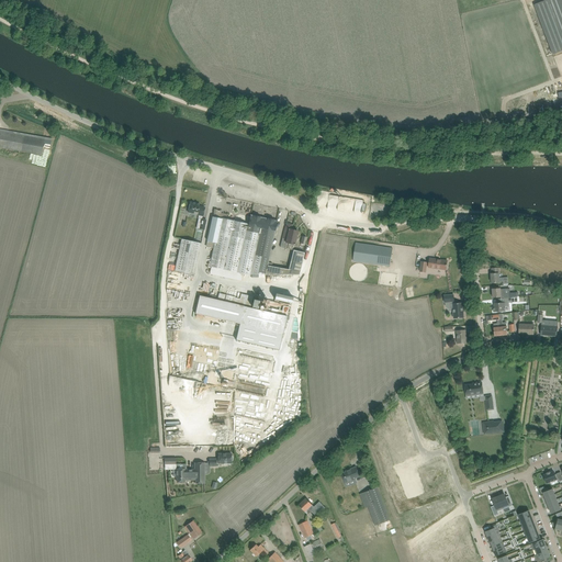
[(561,0),(547,0),(534,6),(553,55),(561,51),(561,0)]
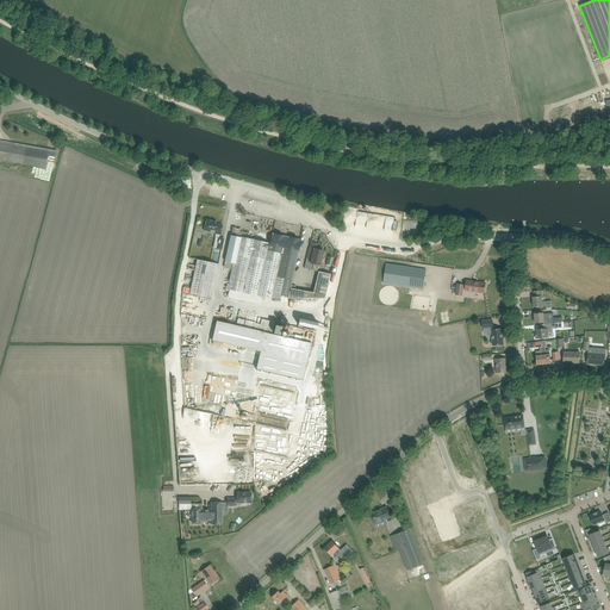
[(0,160),(45,168),(47,157),(47,156),(48,156),(49,156),(48,160),(54,161),(56,150),(38,147),(0,139),(0,160)]
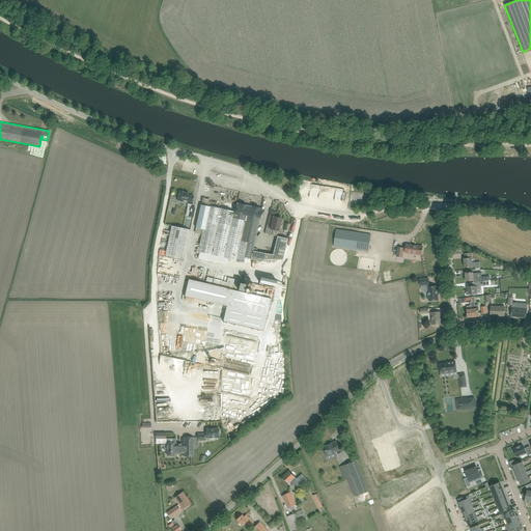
[(320,198),(342,201),(344,189),(336,188),(336,191),(334,191),(335,188),(311,184),(312,182),(302,179),(300,193),(311,195),(311,196),(315,197),(316,195),(322,195),(320,198)]
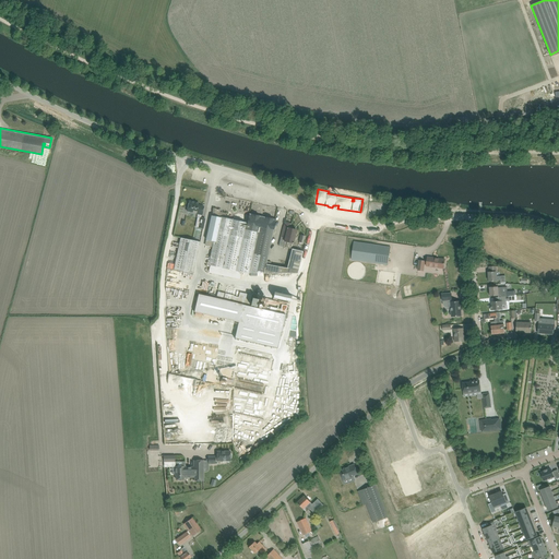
[(190,201),(188,211),(195,213),(195,214),(198,214),(198,217),(201,218),(202,215),(204,206),(199,205),(199,203),(194,202),(194,201),(192,201),(191,201),(190,201)]
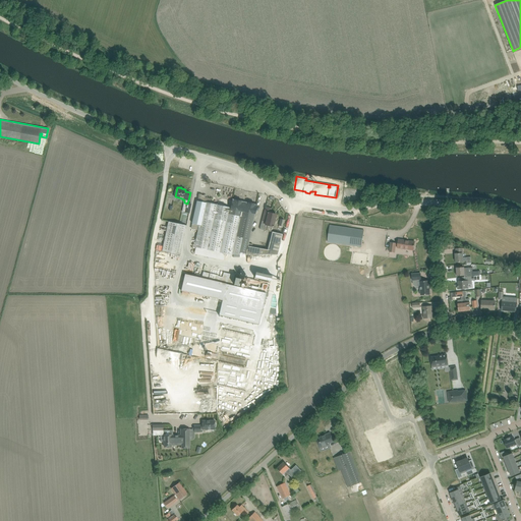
[(199,194),(192,223),(198,225),(194,247),(195,247),(200,248),(217,252),(221,252),(230,208),(229,208),(217,205),(210,204),(211,198),(207,197),(205,197),(206,195),(203,195),(199,194)]
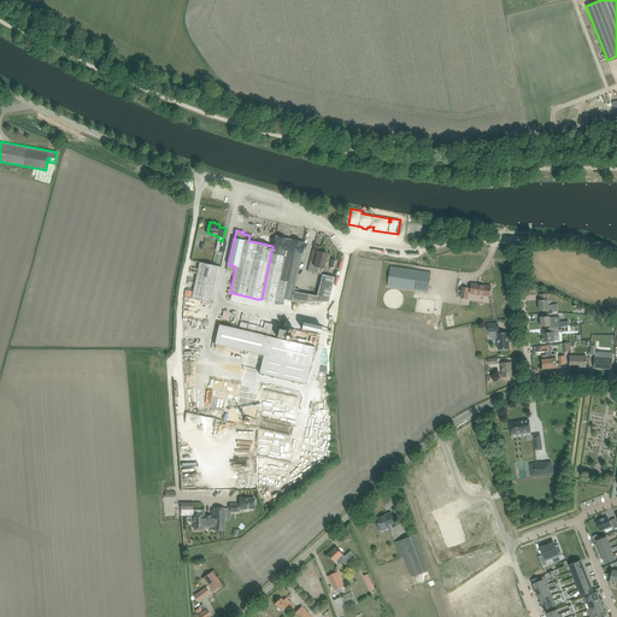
[(272,246),(262,299),(263,300),(263,303),(266,303),(268,304),(269,301),(274,301),(275,303),(276,301),(293,301),(294,292),(293,292),(294,288),(304,242),(300,242),(300,241),(293,240),(287,239),(286,239),(286,238),(278,236),(275,236),(272,246)]
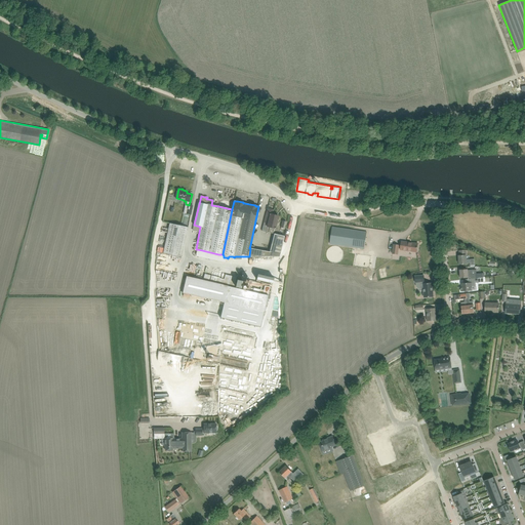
[(266,213),(265,218),(261,231),(269,233),(273,234),(275,229),(278,216),(272,214),(273,210),(268,208),(267,213),(266,213)]
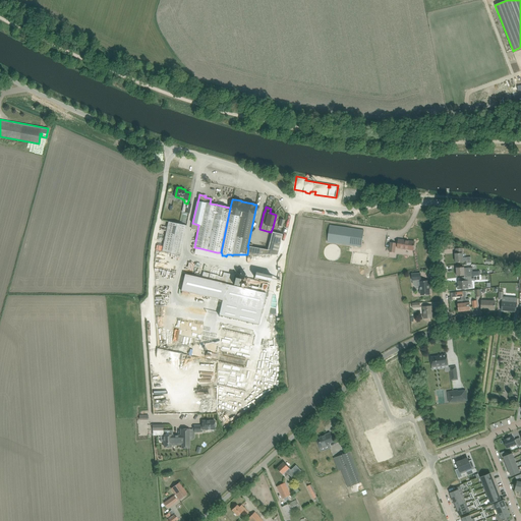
[(168,222),(162,251),(180,255),(186,225),(168,222)]
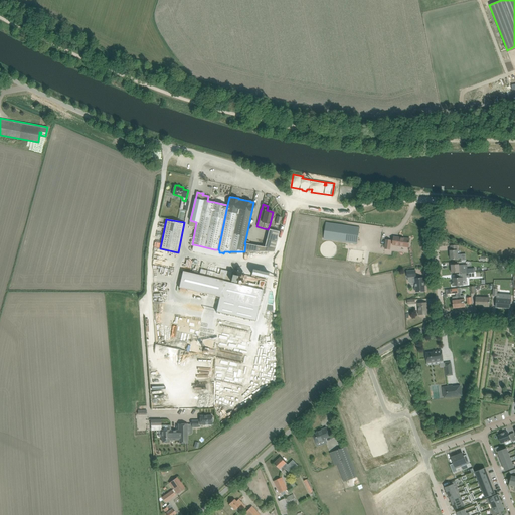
[(326,222),(325,227),(324,238),(357,243),(360,227),(326,222)]
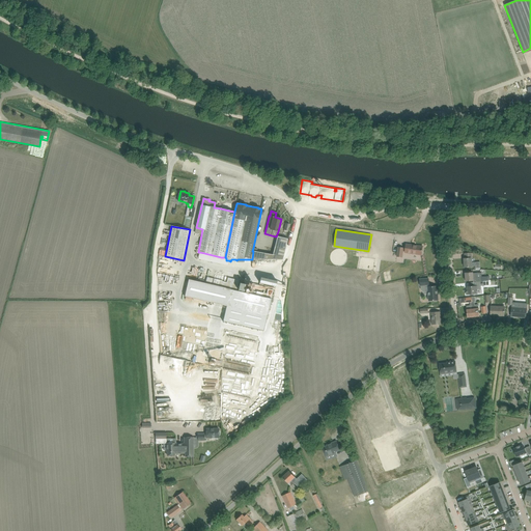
[(253,251),(252,259),(282,259),(287,239),(277,236),(276,242),(273,255),(257,252),(253,251)]
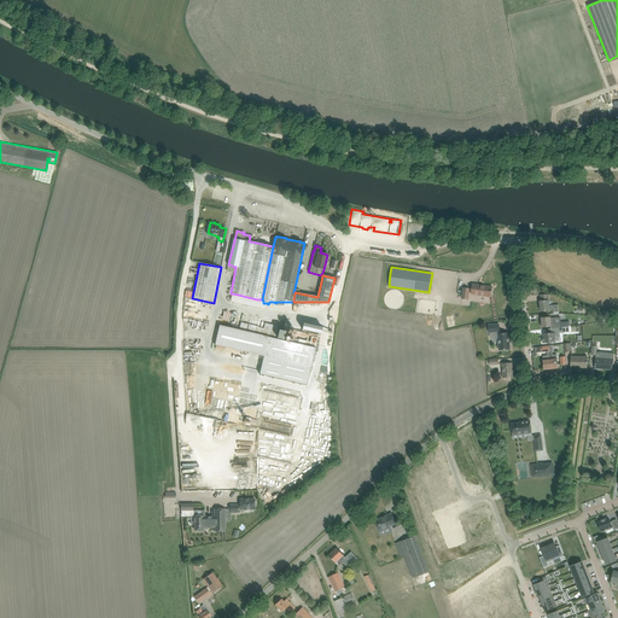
[(490,297),(493,287),(472,284),(471,295),(490,297)]
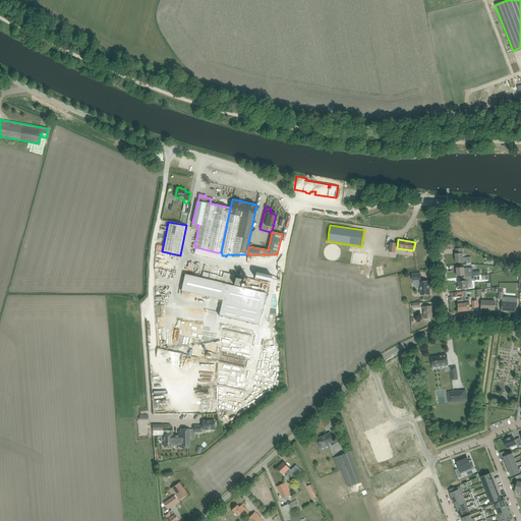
[(200,248),(198,255),(216,258),(217,252),(200,248)]
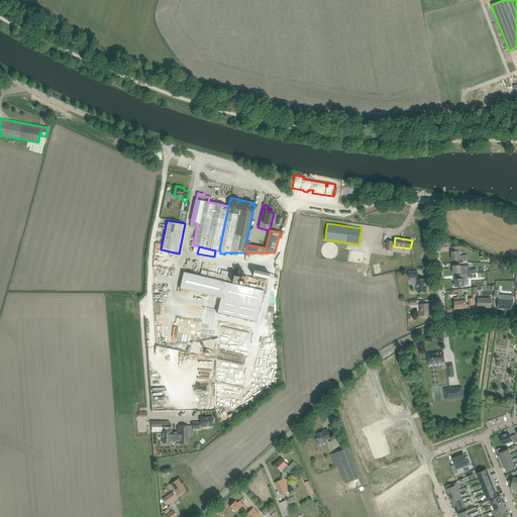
[(452,261),(457,260),(458,260),(462,260),(462,262),(468,261),(467,254),(459,255),(458,251),(459,251),(459,246),(452,246),(452,251),(451,251),(452,261)]
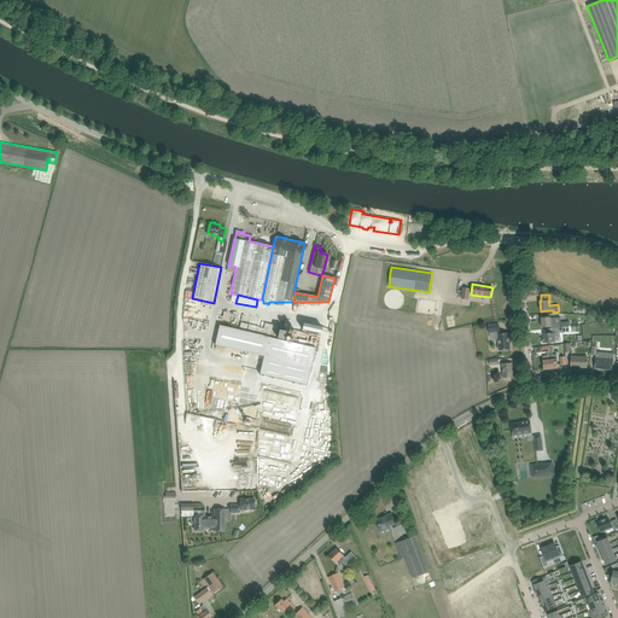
[(542,327),(548,327),(551,327),(551,326),(555,326),(555,327),(561,327),(561,320),(554,320),(554,318),(551,318),(541,318),(542,327)]
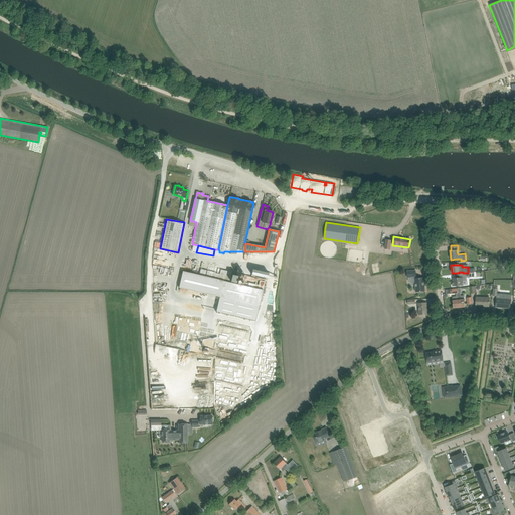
[(383,283),(384,287),(392,285),(388,269),(376,271),(379,284),(383,283)]
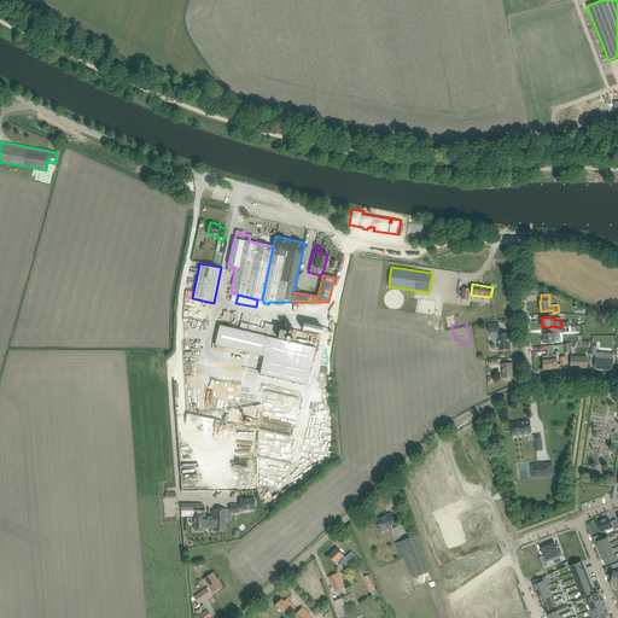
[(220,325),(215,345),(263,356),(260,374),(307,385),(308,379),(318,338),(312,336),(310,342),(298,339),(297,344),(275,338),(278,326),(266,324),(264,328),(258,327),(249,325),(248,332),(220,325)]
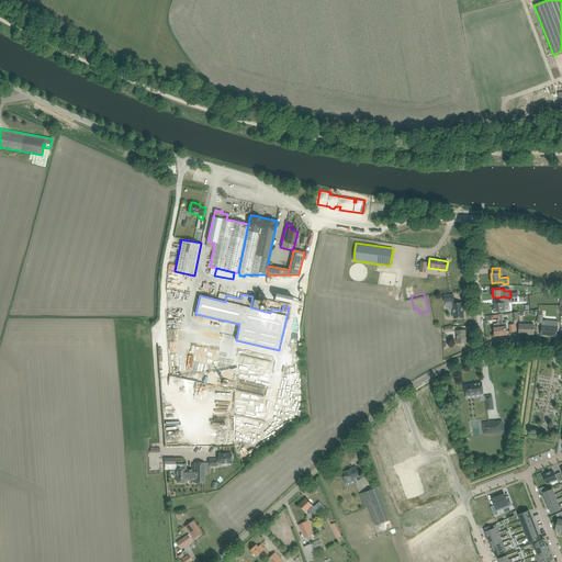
[(454,302),(453,295),(445,295),(445,302),(446,302),(446,306),(448,308),(453,308),(453,318),(463,317),(463,308),(464,308),(463,303),(453,303),(453,302),(454,302)]
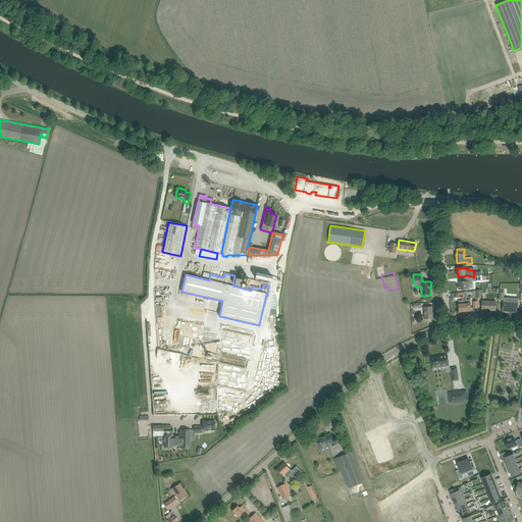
[(459,290),(464,290),(469,289),(469,284),(473,284),(472,281),(480,280),(480,275),(474,276),(469,276),(469,277),(468,277),(468,281),(459,281),(460,285),(459,286),(459,290)]
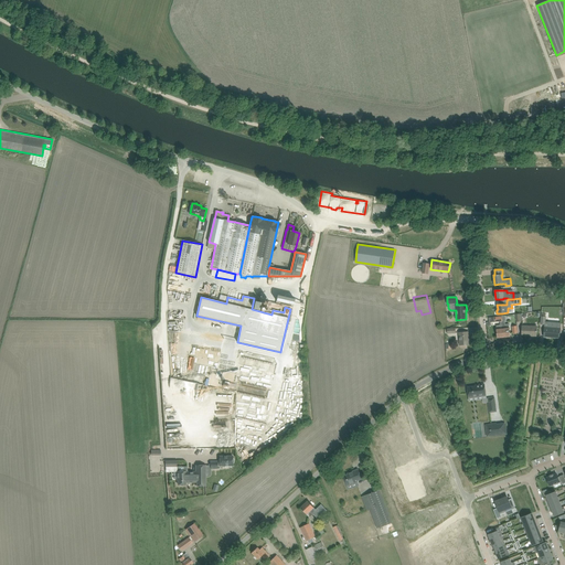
[(544,331),(544,337),(548,337),(548,336),(560,337),(560,331),(560,329),(561,323),(547,322),(547,327),(545,326),(544,328),(544,331)]
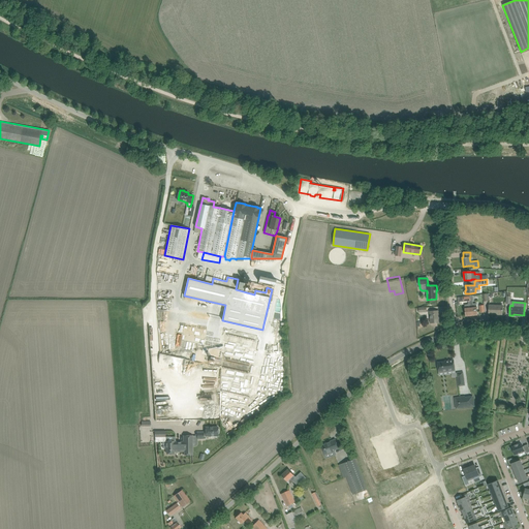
[(489,305),(489,308),(489,313),(497,313),(497,314),(502,314),(502,306),(489,305)]
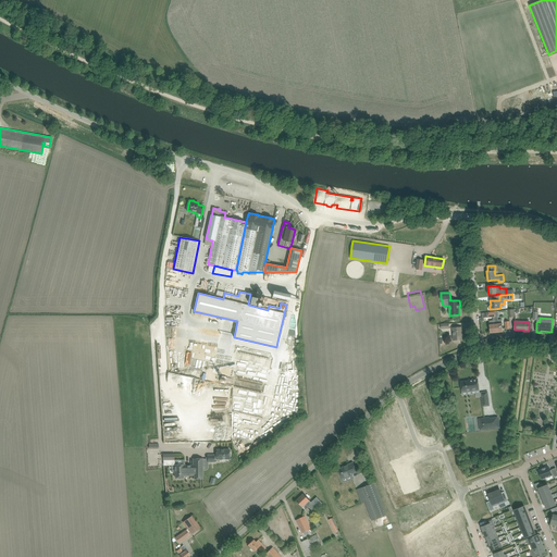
[(453,327),(453,335),(454,341),(461,339),(461,333),(461,327),(453,327)]
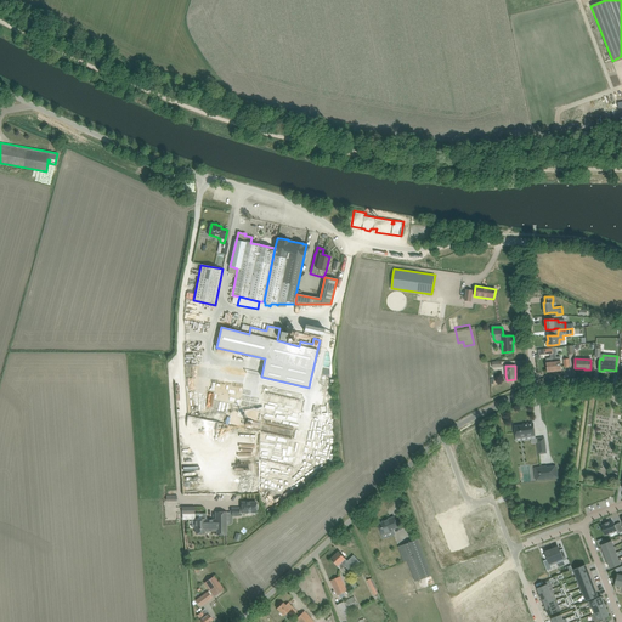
[(205,402),(205,385),(193,385),(193,403),(205,402)]
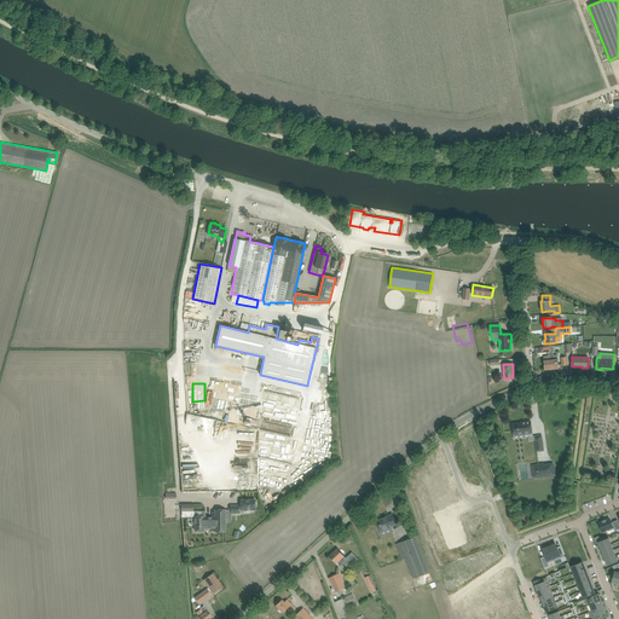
[(512,424),(513,431),(513,435),(524,433),(524,434),(532,433),(531,421),(525,422),(525,423),(512,424)]
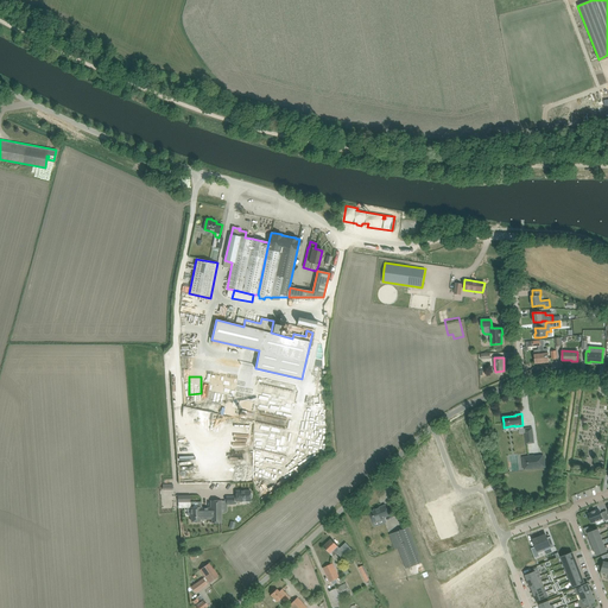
[(532,428),(525,429),(526,444),(534,443),(532,428)]
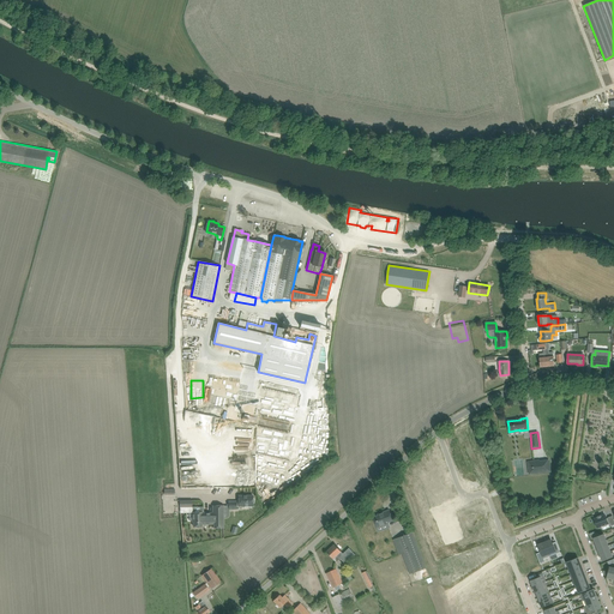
[(549,459),(540,461),(540,459),(527,461),(529,475),(551,473),(549,459)]
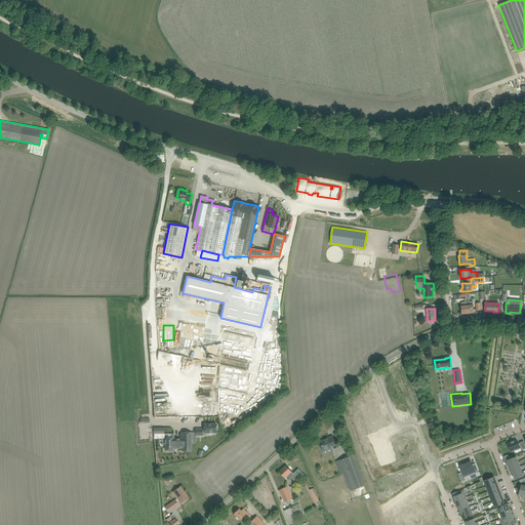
[(202,429),(196,429),(196,436),(202,436),(202,434),(208,434),(208,433),(216,433),(216,423),(204,423),(204,430),(202,430),(202,429)]
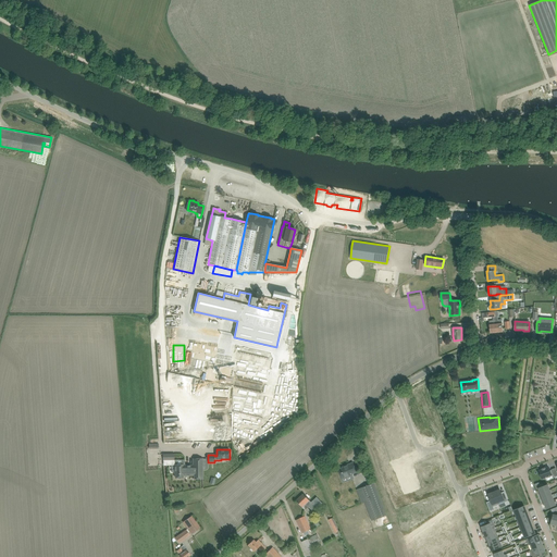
[(193,465),(183,466),(183,475),(194,475),(194,479),(202,479),(202,459),(193,459),(193,465)]
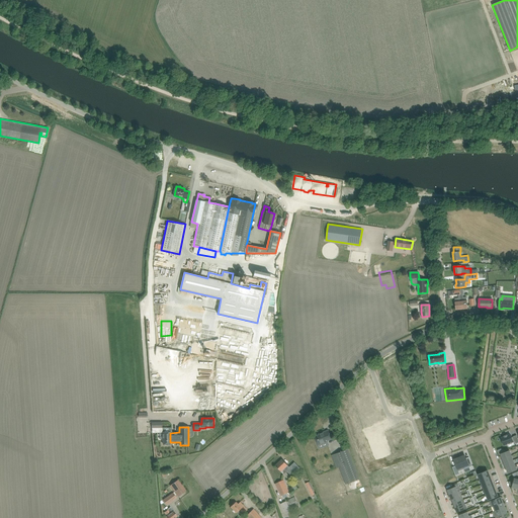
[(315,436),(316,441),(318,445),(328,441),(332,439),(328,430),(321,433),(321,434),(315,436)]
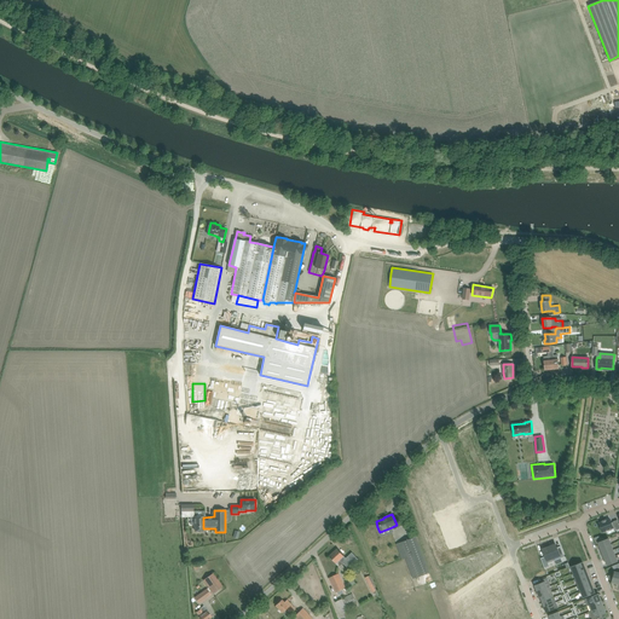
[(194,521),(194,526),(195,526),(195,531),(196,531),(197,532),(201,532),(202,531),(203,531),(203,528),(203,518),(203,516),(195,516),(195,521),(194,521)]
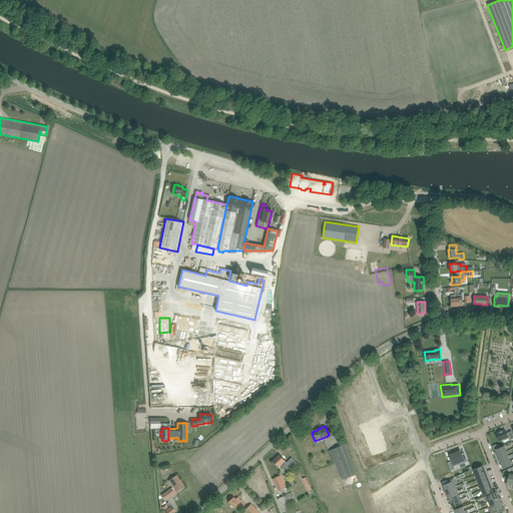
[(508,438),(506,431),(502,432),(502,431),(499,432),(499,433),(496,434),(499,442),(508,438)]
